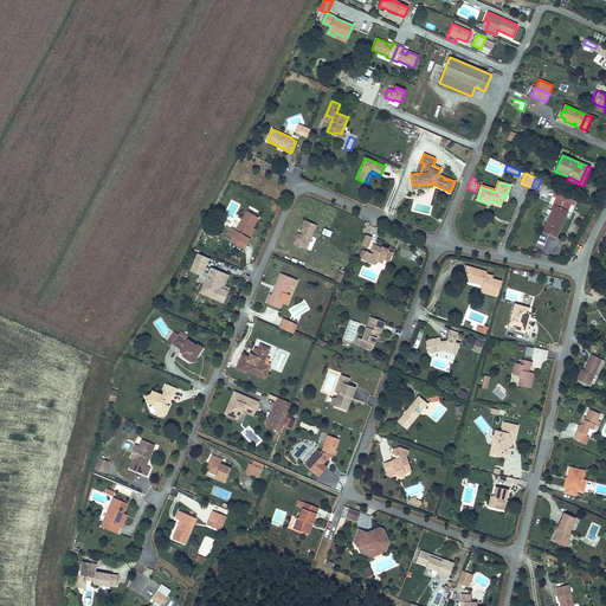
[(571,205),(556,198),(553,205),(554,205),(568,211),(571,205)]
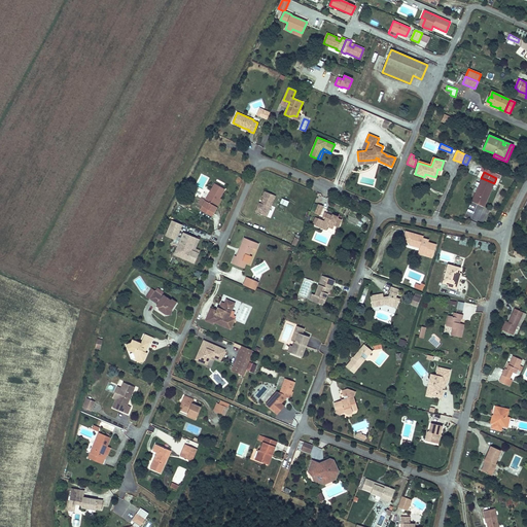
[(488,198),(494,183),(482,178),(472,201),(479,204),(479,202),(481,202),(483,202),(485,197),(488,198)]
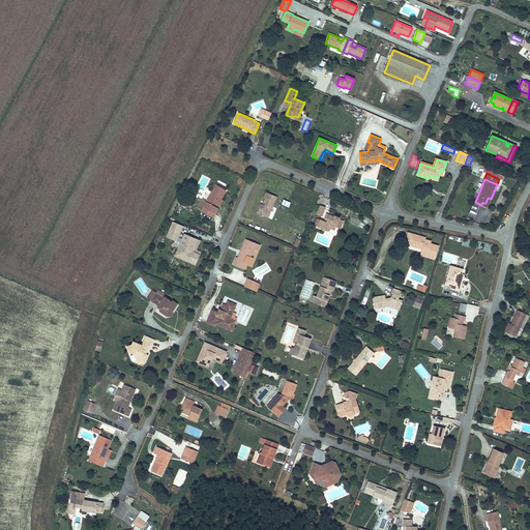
[(215,207),(219,199),(221,200),(221,199),(226,190),(215,184),(206,202),(205,203),(201,201),(199,205),(203,207),(215,214),(218,208),(215,207)]
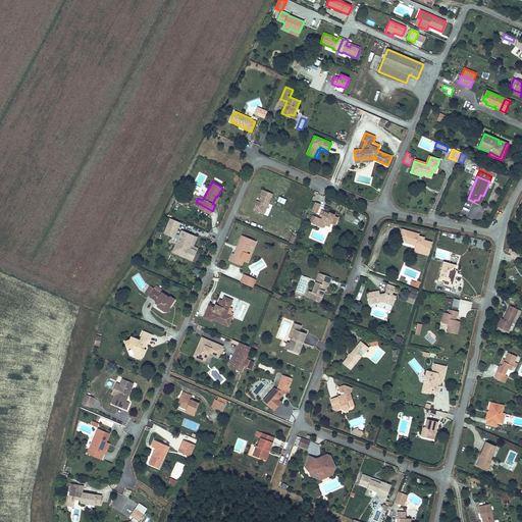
[(264,214),(273,194),(263,190),(262,195),(260,198),(263,199),(261,203),(259,201),(257,201),(255,205),(257,206),(255,210),(264,214)]
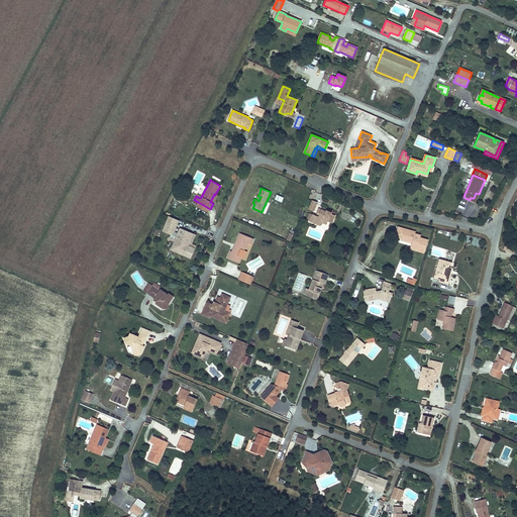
[(475,202),(479,194),(476,193),(474,198),(472,198),(470,198),(470,200),(475,202)]
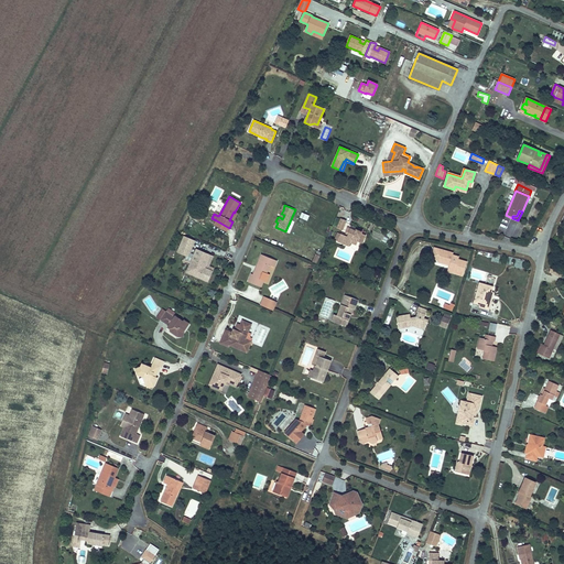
[(199,219),(203,215),(197,212),(193,218),(198,220),(199,219)]
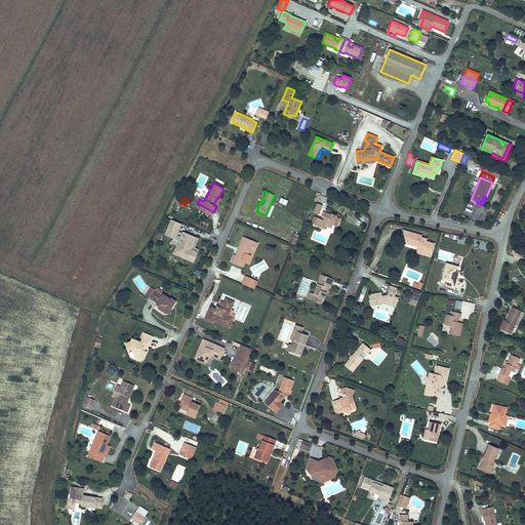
[(278,202),(285,205),(288,200),(281,197),(278,202)]
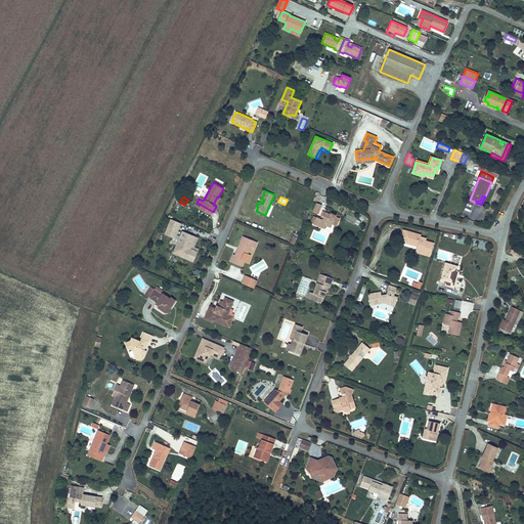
[(317,214),(321,205),(317,203),(313,212),(317,214)]
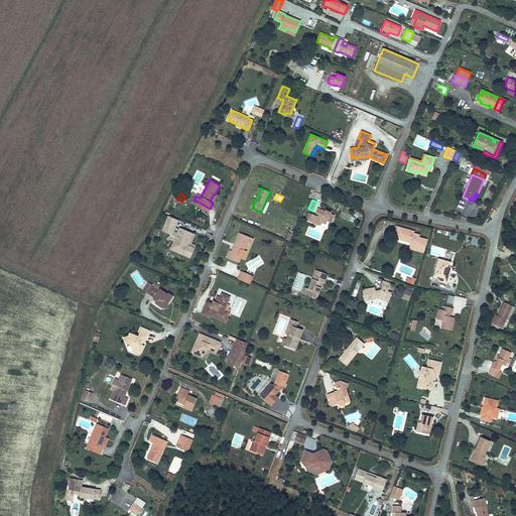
[(210,209),(198,202),(196,206),(208,212),(210,209)]
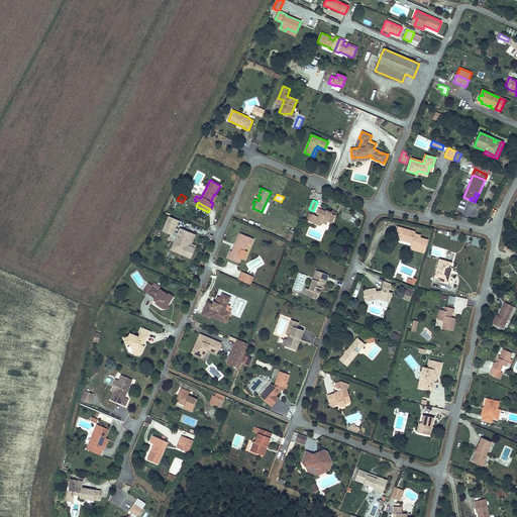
[(332,223),(335,215),(331,214),(331,213),(326,210),(325,212),(318,208),(316,212),(317,212),(319,213),(318,216),(316,216),(312,214),(310,218),(308,217),(306,220),(320,225),(321,222),(323,219),(327,221),(332,223)]
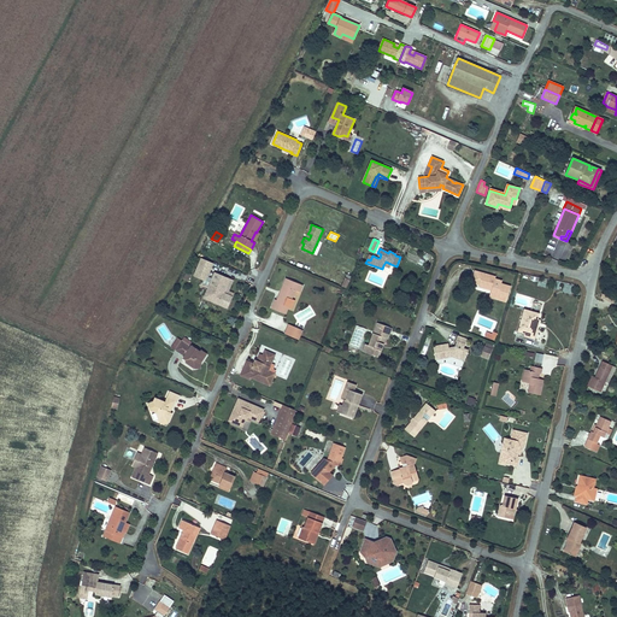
[(205,280),(212,264),(201,259),(194,275),(205,280)]
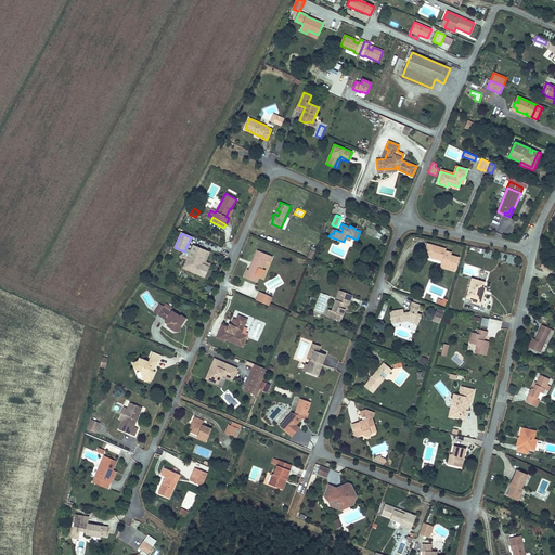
[(460,257),(451,255),(451,253),(446,250),(446,248),(427,243),(426,248),(433,250),(431,256),(430,257),(440,260),(440,259),(442,259),(442,260),(441,262),(448,263),(447,267),(455,270),(460,257)]
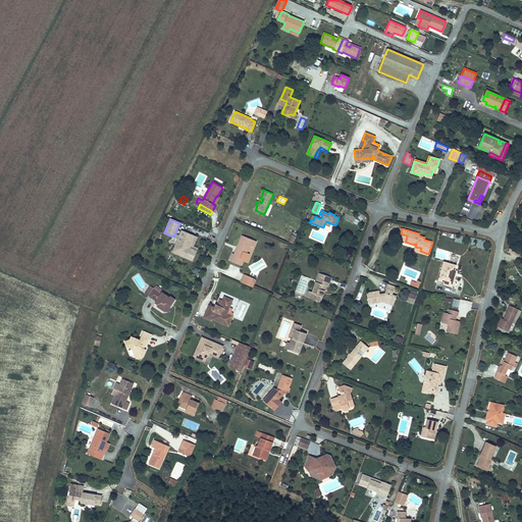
[(189,248),(194,236),(181,230),(178,239),(176,244),(173,252),(193,260),(196,251),(189,248)]
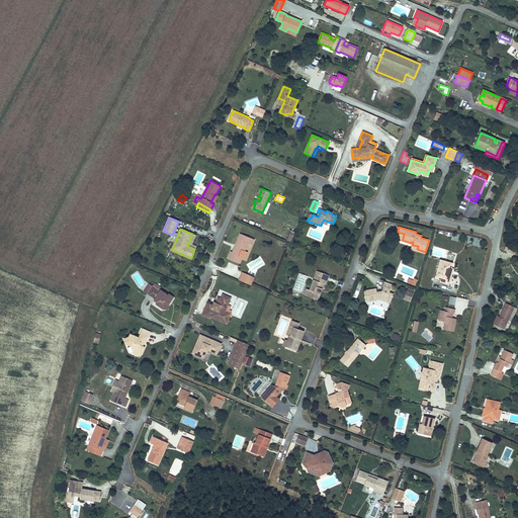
[(192,244),(195,236),(192,234),(187,246),(194,249),(196,246),(192,244)]
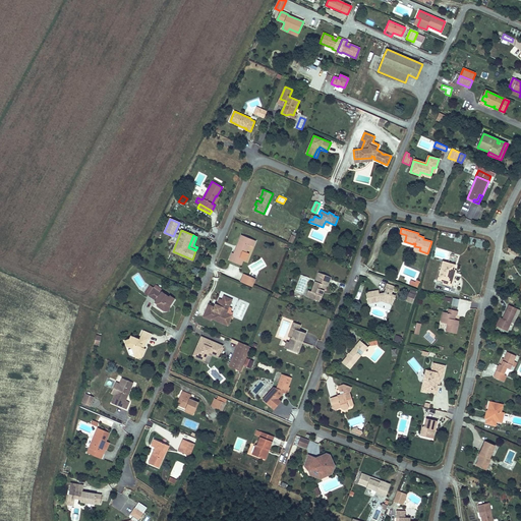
[(246,252),(249,245),(253,246),(255,241),(241,235),(237,246),(238,246),(237,248),(236,248),(234,253),(232,252),(229,261),(241,266),(243,258),(243,256),(241,256),(242,251),(246,252)]
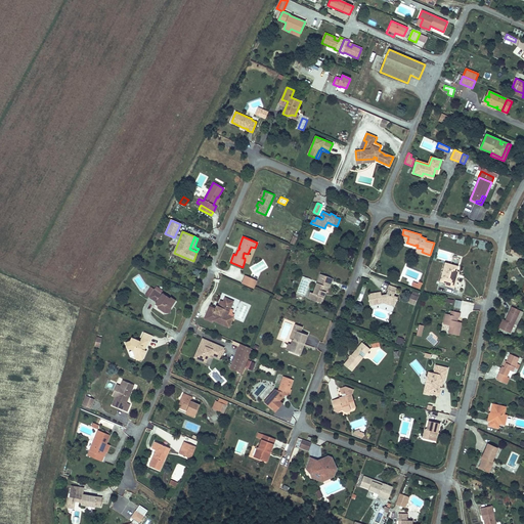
[(422,252),(423,249),(417,248),(416,252),(430,256),(430,255),(422,252)]
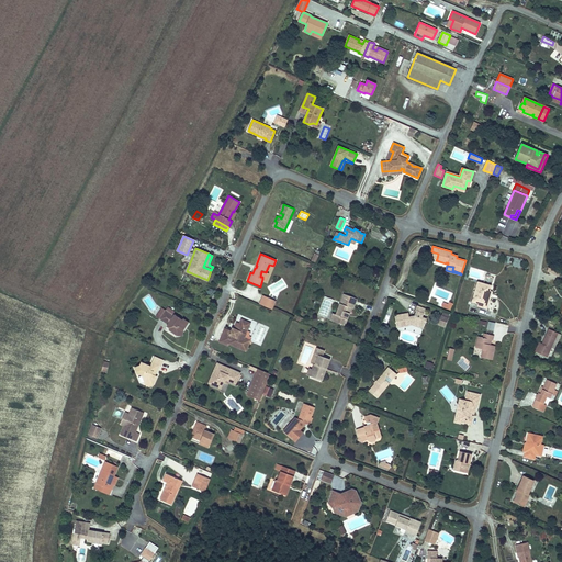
[(485,299),(487,291),(490,291),(492,285),(483,283),(478,281),(471,302),(478,304),(485,306),(487,299),(485,299)]
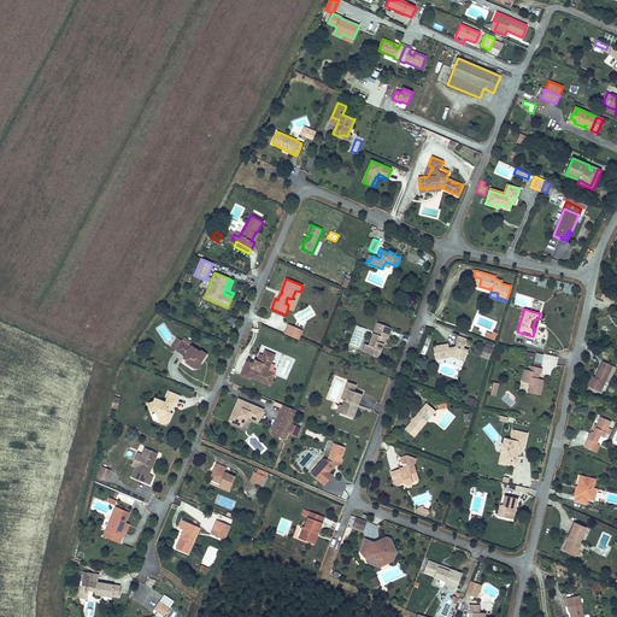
[(535,339),(540,319),(538,319),(535,319),(533,328),(535,328),(533,336),(524,334),(523,336),(535,339)]
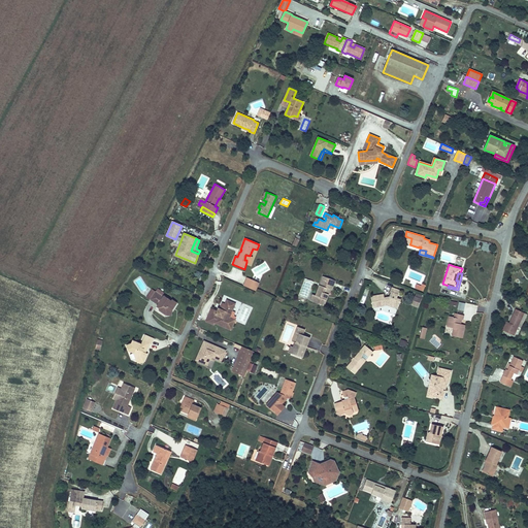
[(331,290),(335,281),(323,276),(316,295),(312,294),(310,300),(322,305),(326,294),(328,294),(328,295),(330,290),(331,290)]
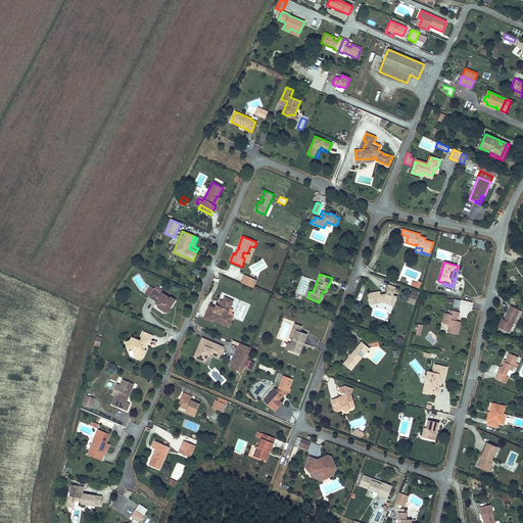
[(255,283),(251,282),(252,278),(245,275),(241,283),(253,288),(255,283)]
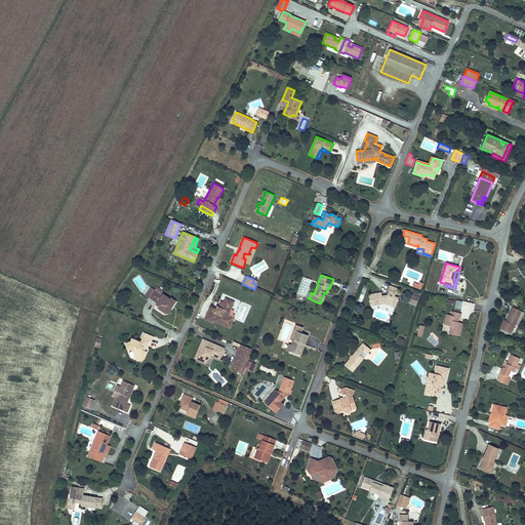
[(303,277),(297,293),(306,296),(311,279),(303,277)]
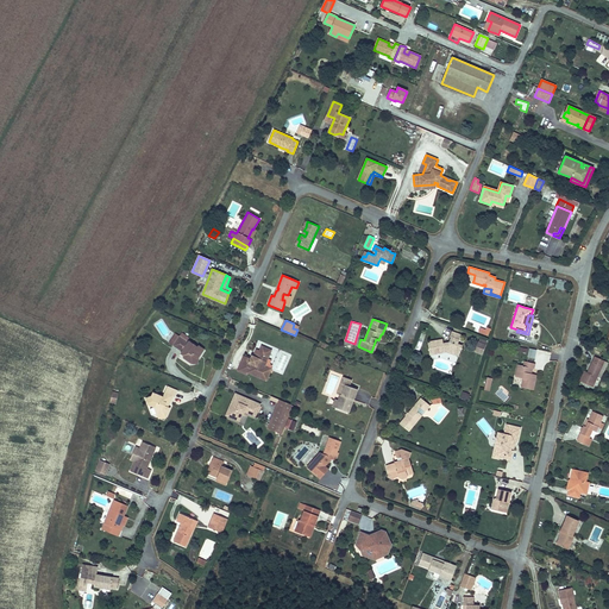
[(458,356),(463,346),(458,344),(460,336),(452,332),(450,337),(451,337),(449,341),(449,344),(443,345),(443,343),(443,340),(427,343),(429,355),(443,352),(444,350),(446,349),(447,351),(447,352),(458,356)]
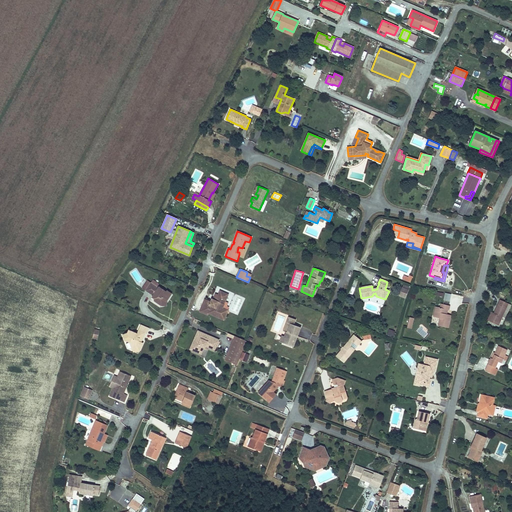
[(146,290),(151,283),(147,280),(142,288),(146,290)]
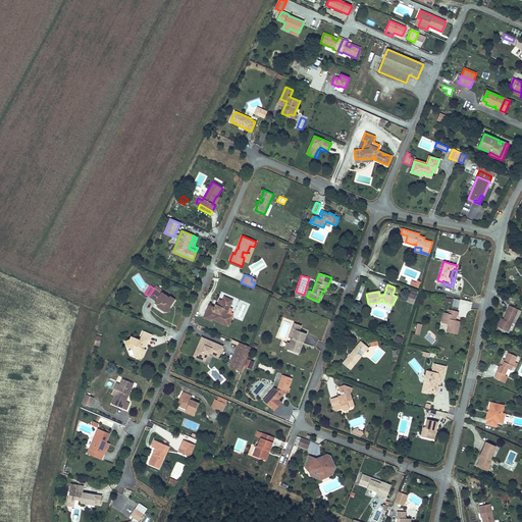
[(172,304),(174,300),(170,297),(169,298),(162,293),(161,294),(160,293),(162,290),(156,285),(154,289),(149,296),(156,301),(155,303),(157,304),(157,307),(164,311),(167,311),(168,309),(169,307),(171,305),(170,305),(171,303),(172,304)]
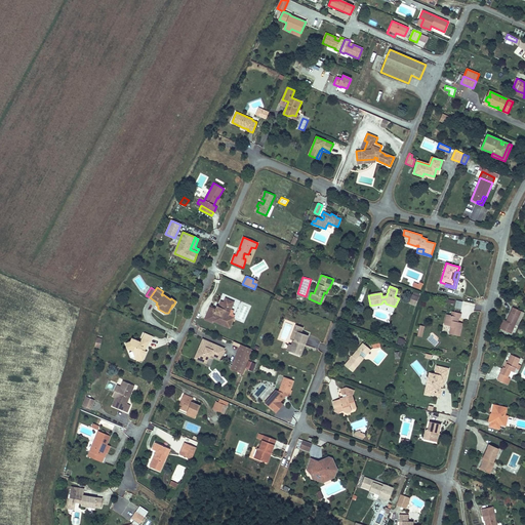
[(228,316),(234,301),(226,298),(224,303),(221,309),(218,308),(217,307),(215,310),(210,308),(205,319),(213,323),(213,321),(230,327),(234,318),(228,316)]
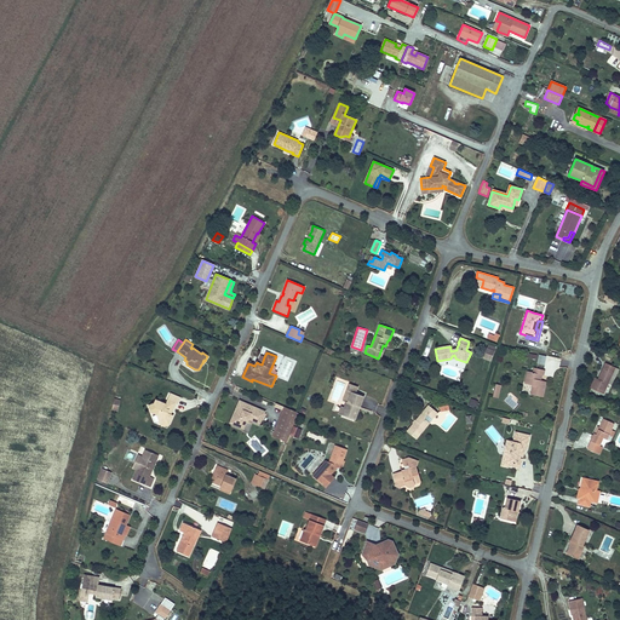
[(537,362),(544,365),(546,356),(539,354),(537,362)]
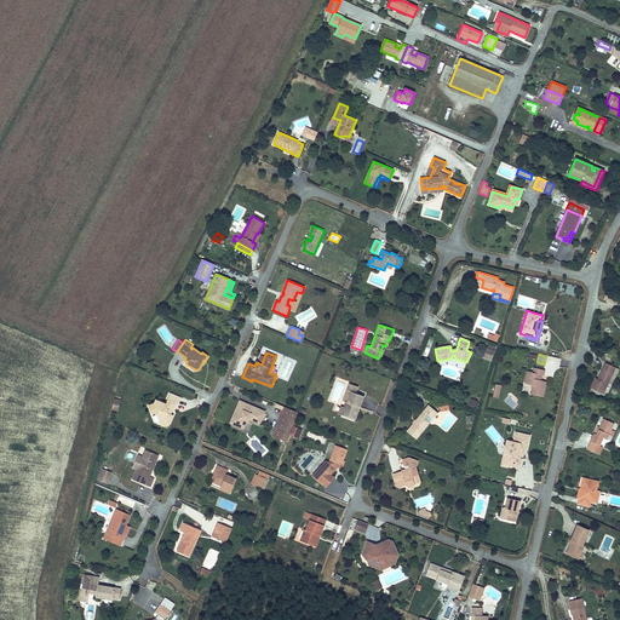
[(603,394),(615,367),(606,363),(598,379),(595,378),(590,388),(603,394)]
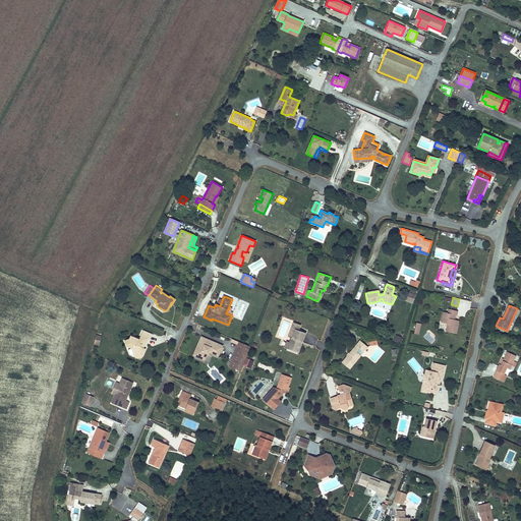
[(454,322),(454,320),(455,315),(457,315),(458,311),(449,309),(448,312),(444,312),(441,322),(448,324),(446,331),(456,334),(458,323),(454,322)]
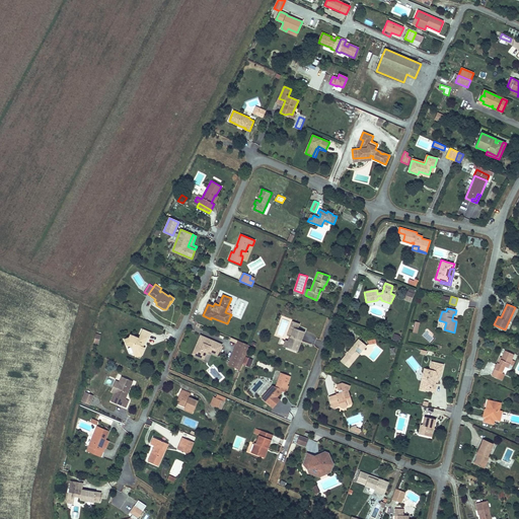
[(301,341),(304,331),(294,327),(291,337),(290,336),(288,341),(290,342),(287,348),(295,351),(299,340),(301,341)]
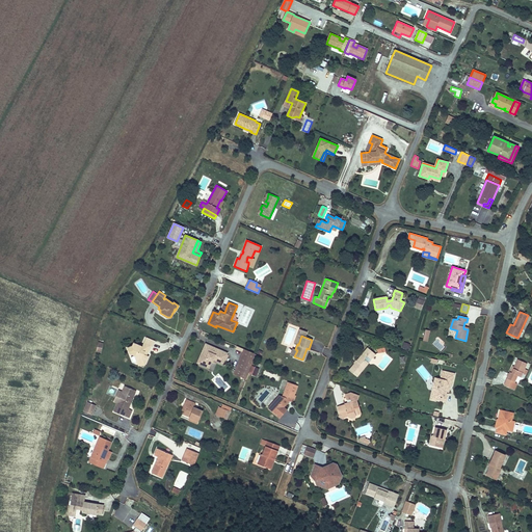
[(144,354),(145,351),(148,352),(151,345),(143,343),(142,346),(134,343),(132,346),(127,348),(130,353),(134,355),(137,362),(141,364),(143,360),(147,361),(149,356),(147,355),(144,354)]
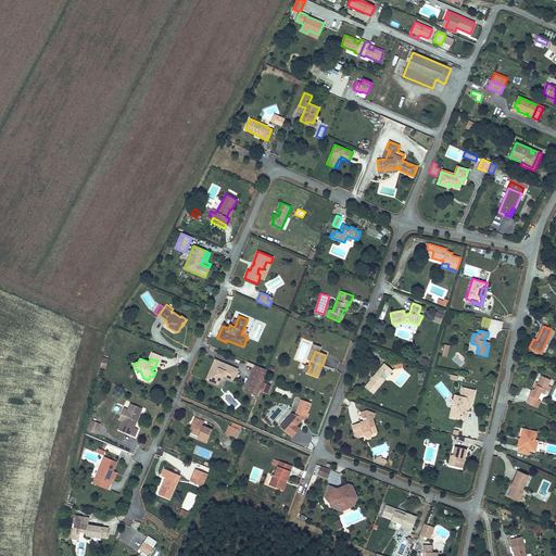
[(237,370),(237,369),(228,366),(227,368),(226,368),(227,365),(218,362),(216,367),(213,366),(207,379),(215,382),(218,376),(220,377),(222,377),(223,375),(228,377),(229,374),(234,376),(237,370)]
